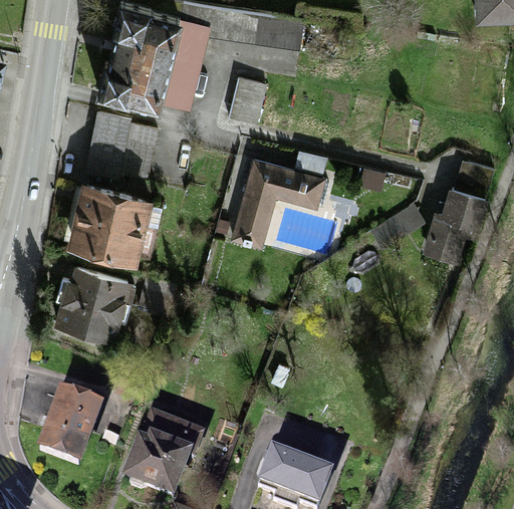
[(131,100),(158,107),(191,112),(211,27),(179,20),(183,6),(160,0),(120,0),(96,94),(130,103),(131,100)]
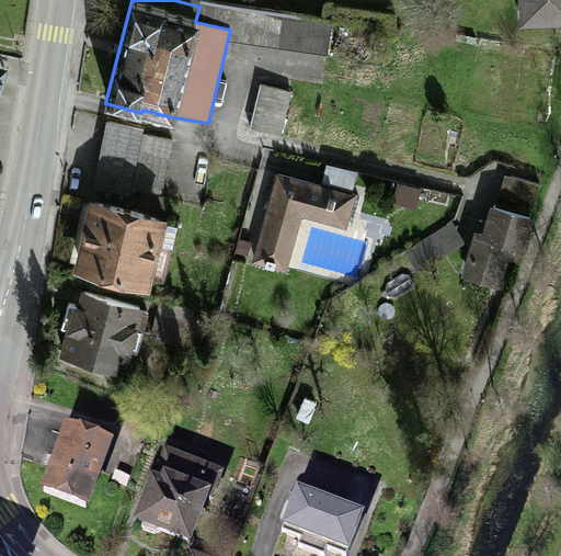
[(560,0),(518,0),(519,36),(560,34),(560,0)]
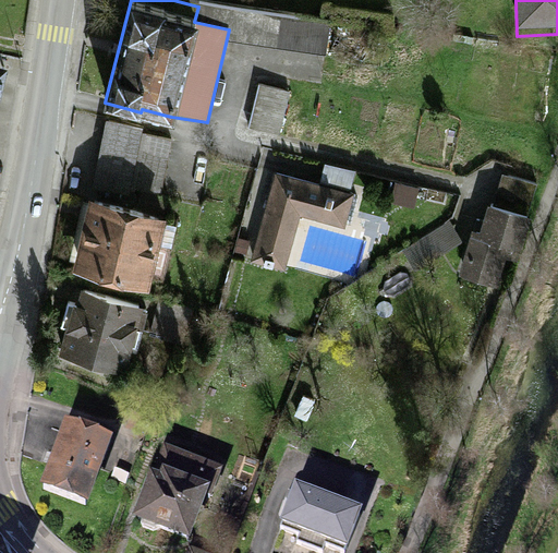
[(325,57),(330,21),(198,1),(193,37),(325,57)]
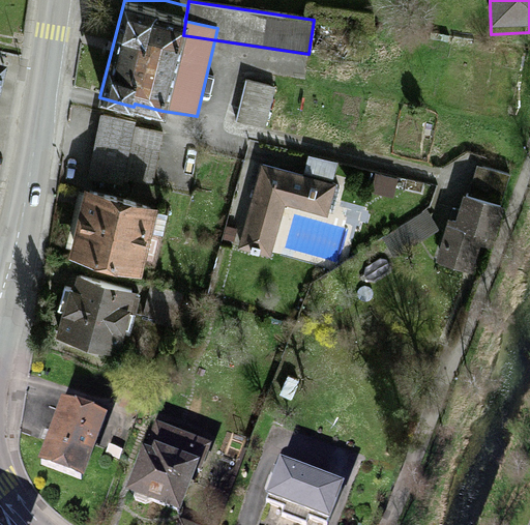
[(246,81),(235,123),(264,130),(275,88),(246,81)]
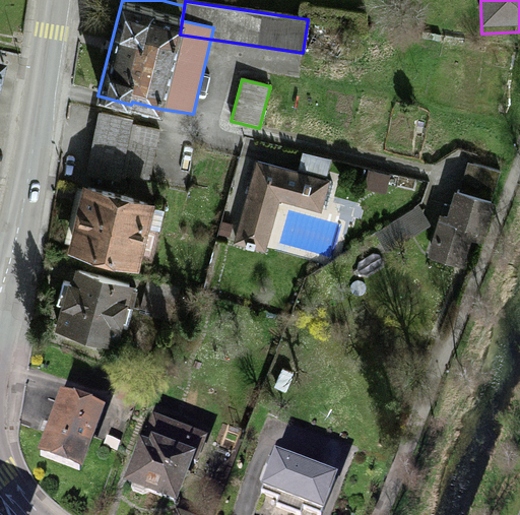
[(98,112),(85,172),(120,179),(131,127),(133,119),(98,112)]
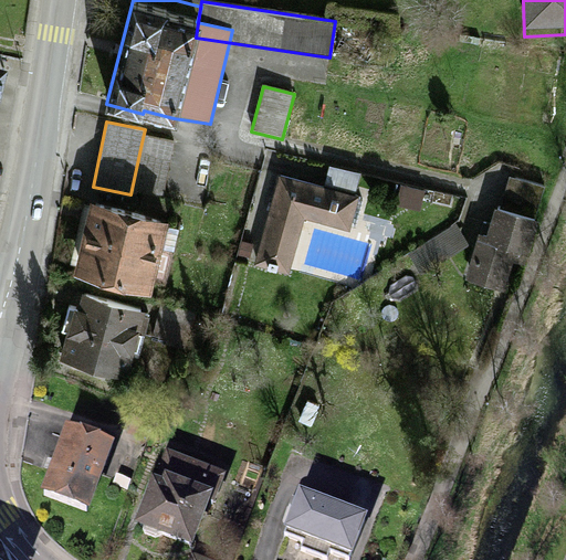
[(161,203),(173,145),(143,138),(130,194),(161,203)]
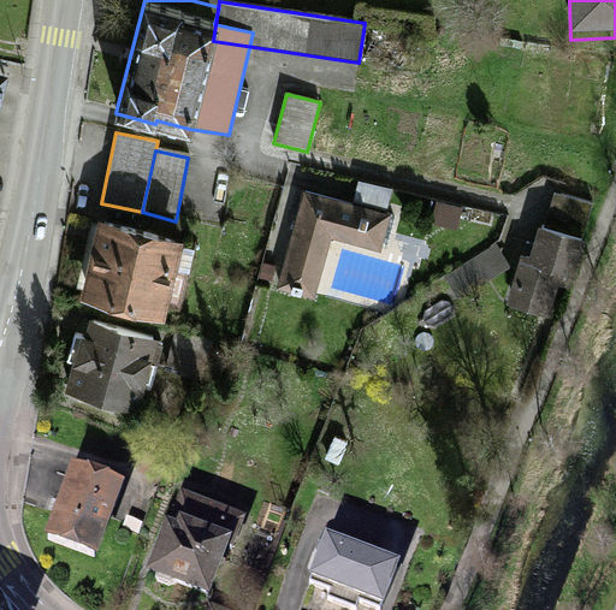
[(303,189),(277,288),(315,298),(331,237),(380,250),(391,212),(385,211),(391,189),(357,181),(351,201),(303,189)]
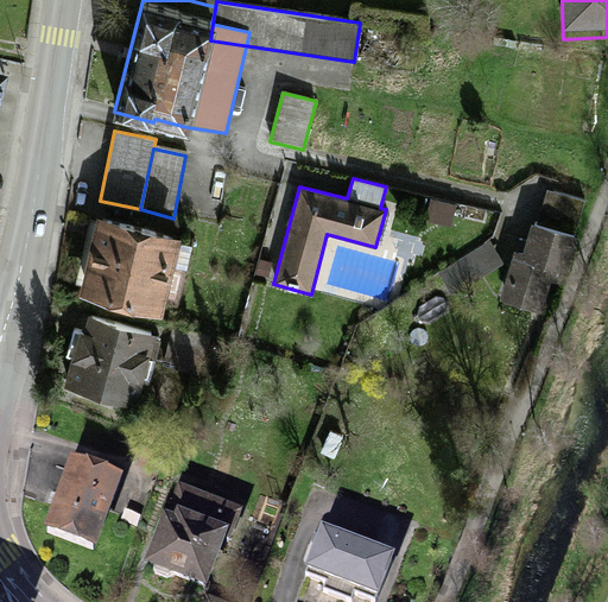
[(561,289),(584,201),(545,190),(537,221),(531,219),(523,249),(513,247),(499,299),(542,310),(549,285),(561,289)]
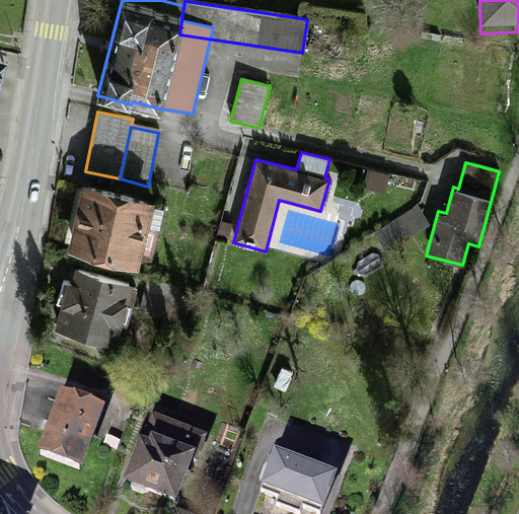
[(389,175),(367,170),(363,190),(385,195),(389,175)]
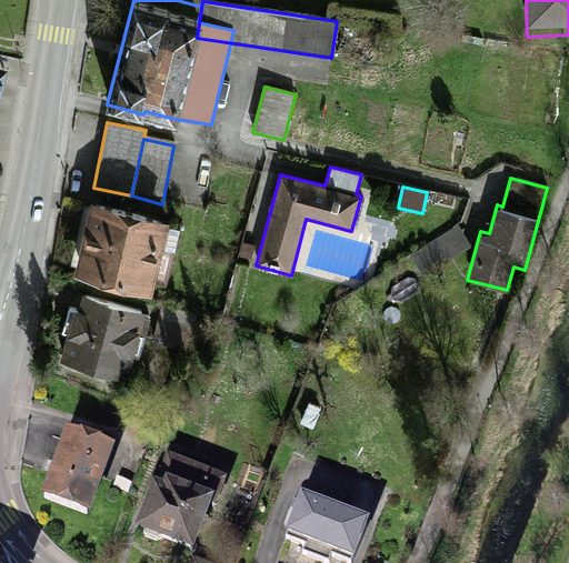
[(168,210),(90,192),(72,265),(167,287),(181,224),(166,221),(168,210)]
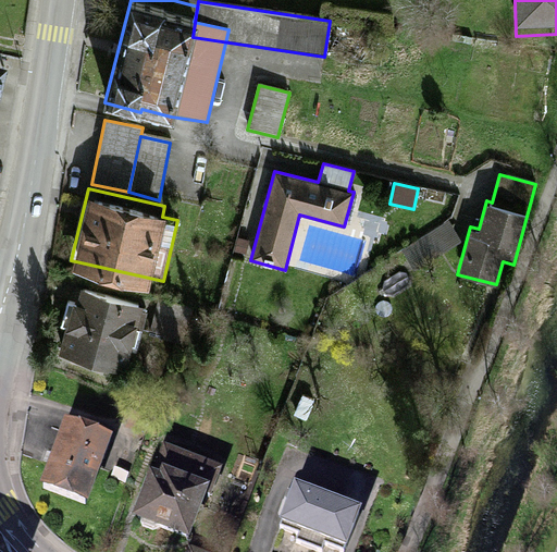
[(461,241),(450,223),(428,236),(438,255),(461,241)]
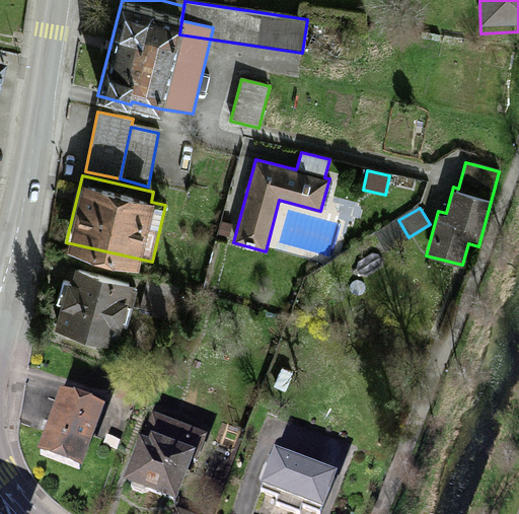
[(55,324),(116,341),(132,279),(71,263),(55,324)]
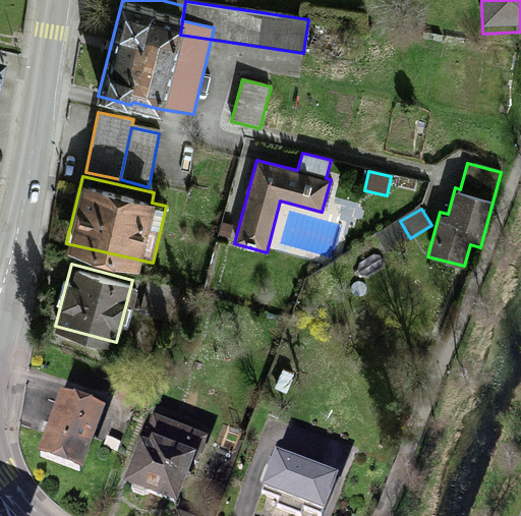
[(148,282),(139,314),(171,323),(179,290),(148,282)]
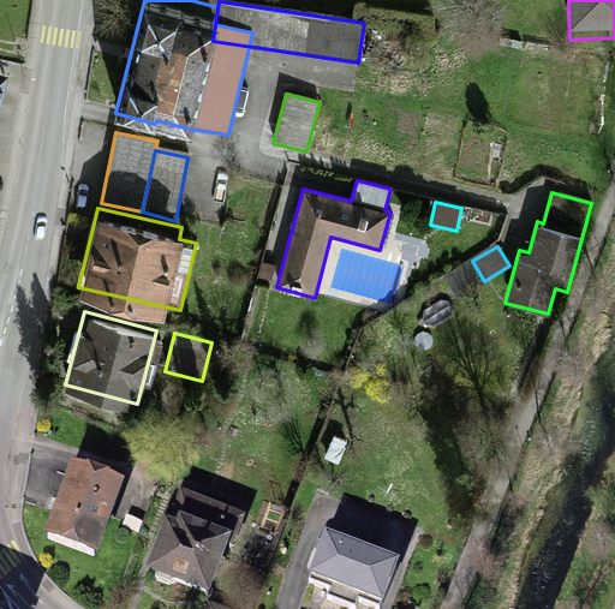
[(71,463),(45,537),(97,556),(124,482),(71,463)]
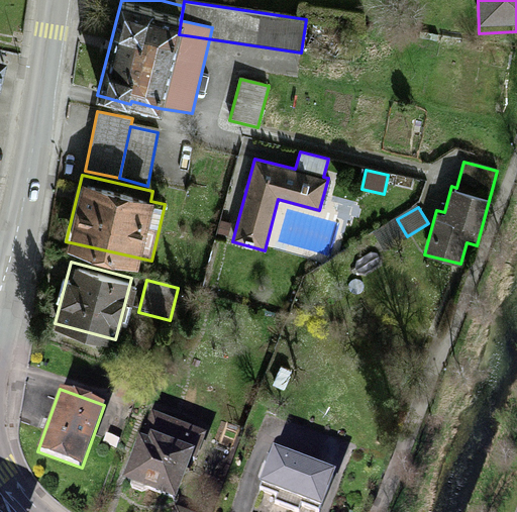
[(138,437),(121,480),(175,501),(192,459),(196,462),(206,435),(151,415),(142,438),(138,437)]
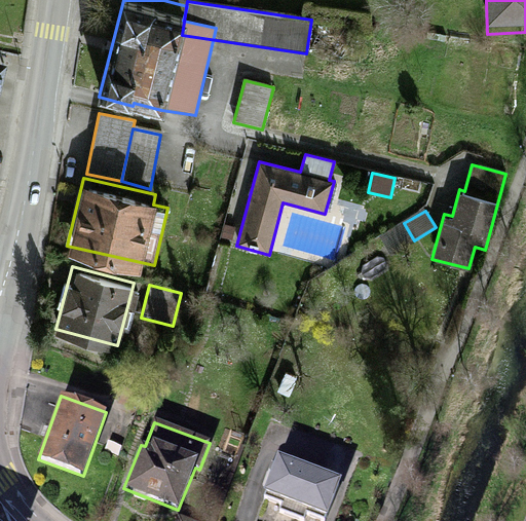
[(278,457),(262,498),(284,507),(280,514),(298,520),(304,520),(305,516),(316,520),(326,520),(341,482),(278,457)]
